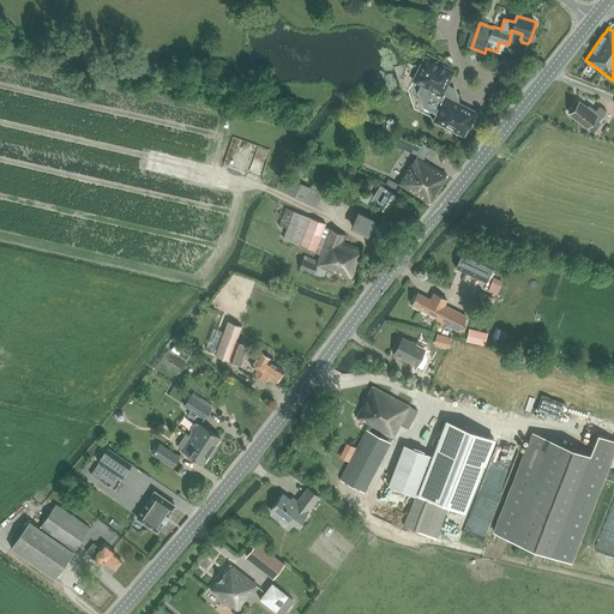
[(425,56),(413,80),(425,86),(420,97),(423,107),(437,114),(433,121),(464,137),(476,113),(457,102),(458,101),(455,91),(446,88),(453,71),(425,56)]
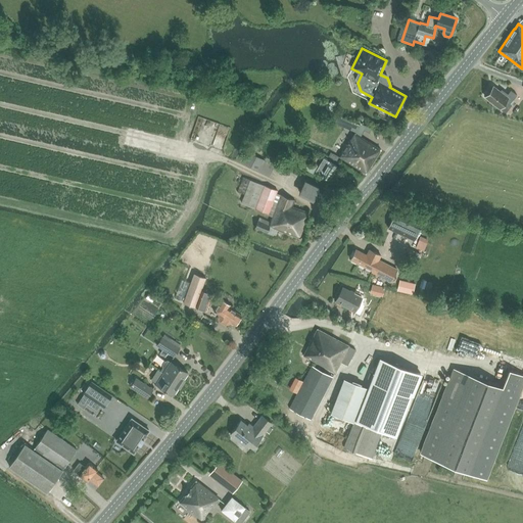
[(487,94),(485,97),(500,108),(505,113),(511,105),(510,104),(517,95),(511,89),(507,95),(500,89),(498,91),(493,87),(489,91),(488,91),(486,93),(487,94)]
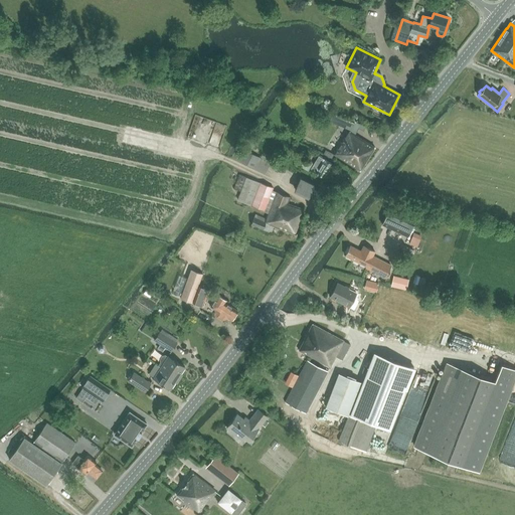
[(337,108),(334,115),(351,121),(354,114),(337,108)]
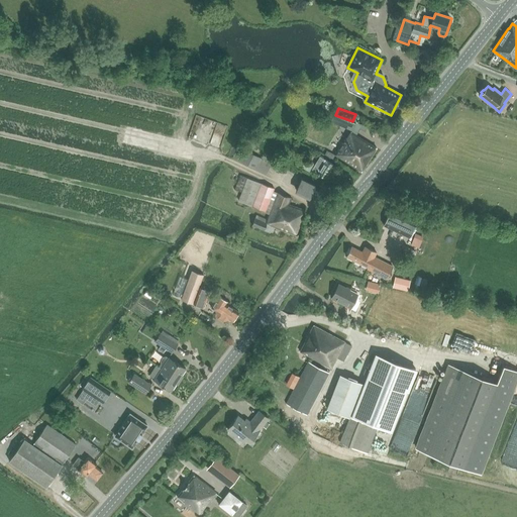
[(214,138),(222,141),(226,127),(217,125),(214,138)]
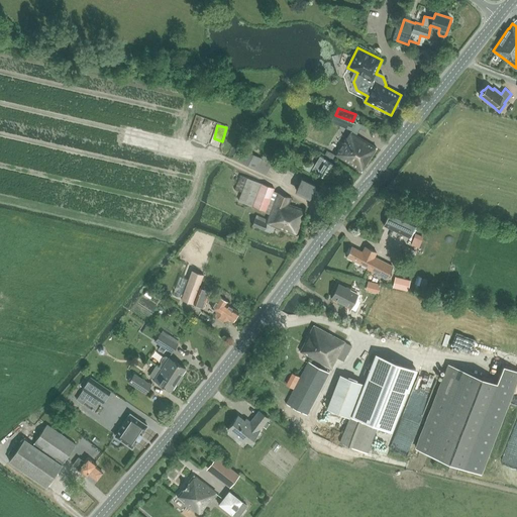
[(335,156),(362,173),(377,148),(352,133),(348,139),(346,138),(335,156)]
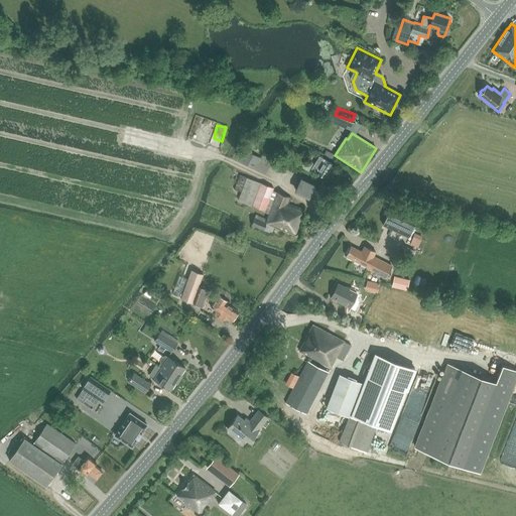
[(239,160),(266,174),(271,163),(245,149),(239,160)]
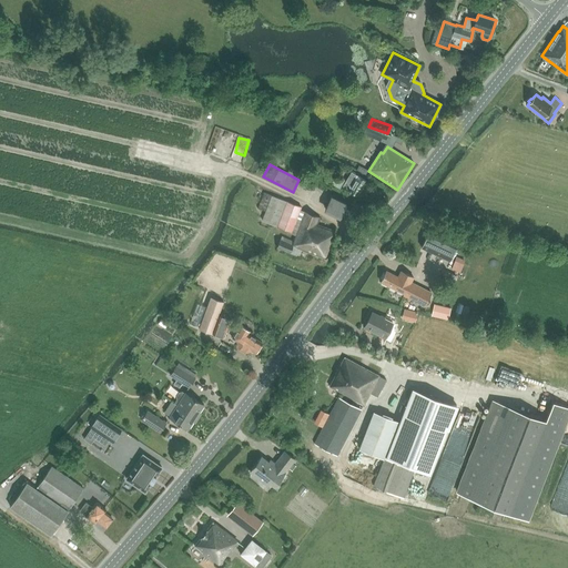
[(366,181),(352,172),(343,186),(357,195),(366,181)]
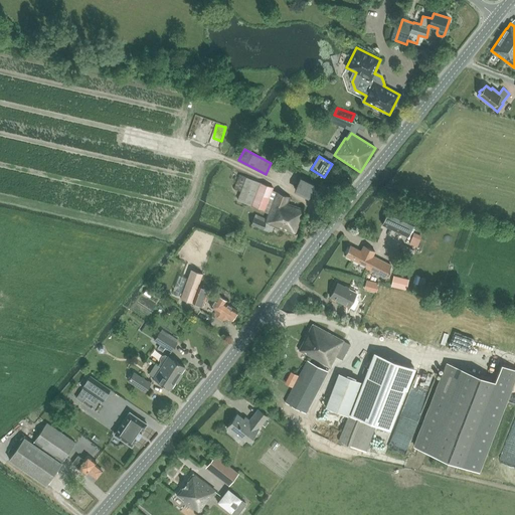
[(239,174),(233,189),(240,192),(246,177),(239,174)]
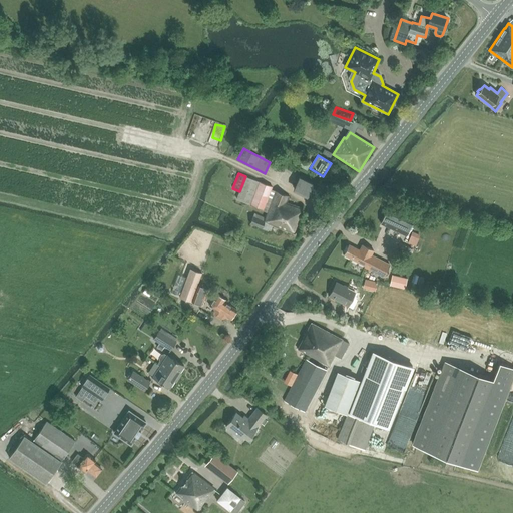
[(263,210),(269,213),(277,192),(272,190),(273,187),(245,176),(239,191),(236,199),(250,204),(264,209),(264,210),(263,210)]
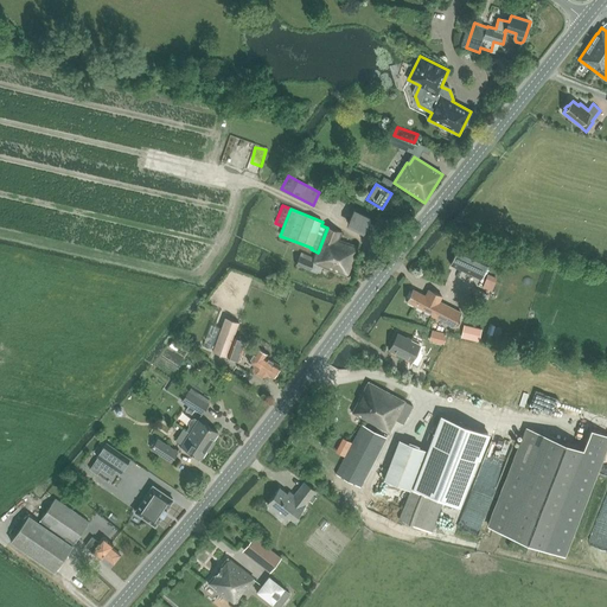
[(370,217),(353,209),(347,223),(364,231),(370,217)]
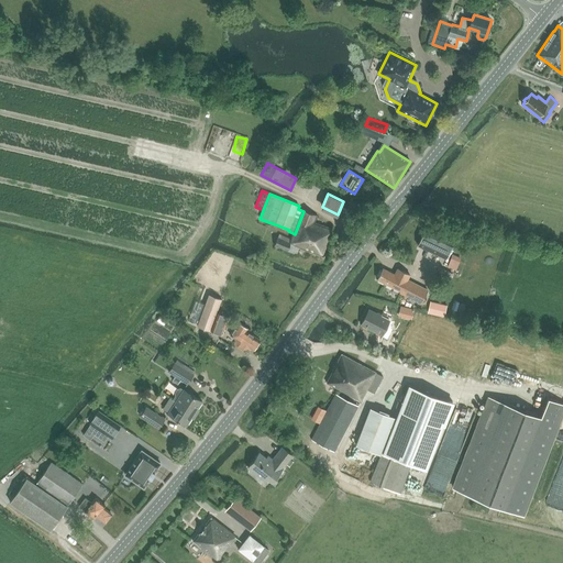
[(318,217),(304,211),(295,234),(293,240),(279,234),(275,246),(297,254),(299,247),(324,256),(331,238),(329,236),(332,230),(315,223),(318,217)]
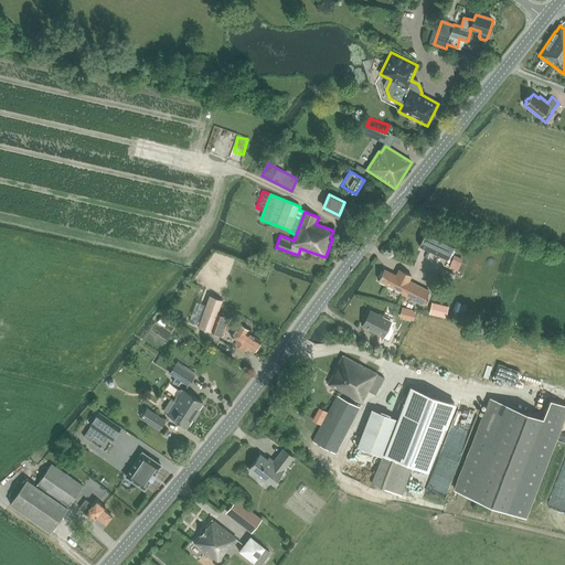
[(418,246),(447,259),(455,242),(427,228),(418,246)]
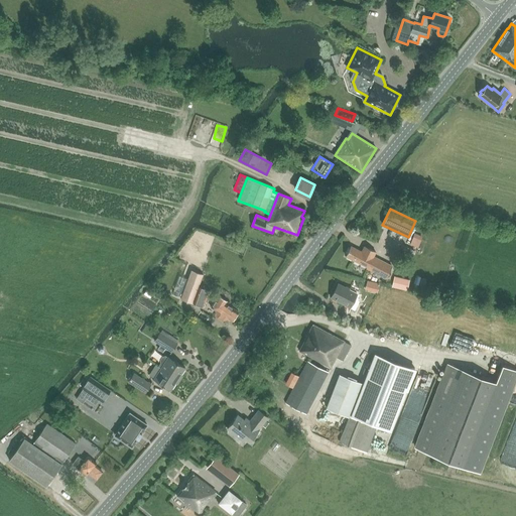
[(414,238),(422,241),(426,232),(418,229),(414,238)]
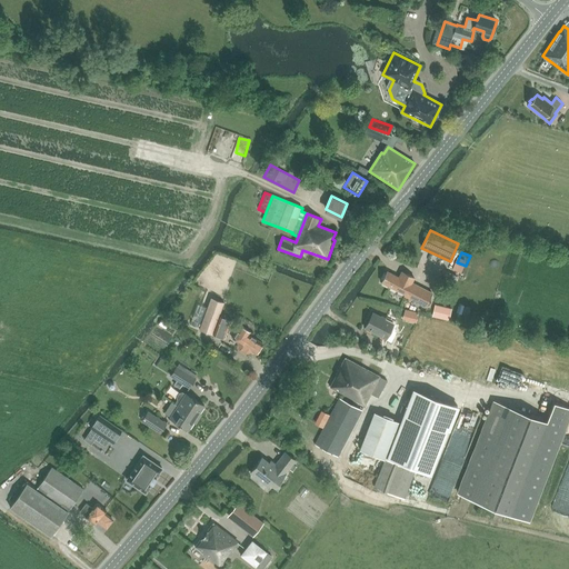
[(415,278),(402,271),(399,278),(387,272),(382,282),(402,293),(402,295),(426,307),(432,293),(412,282),(415,278)]
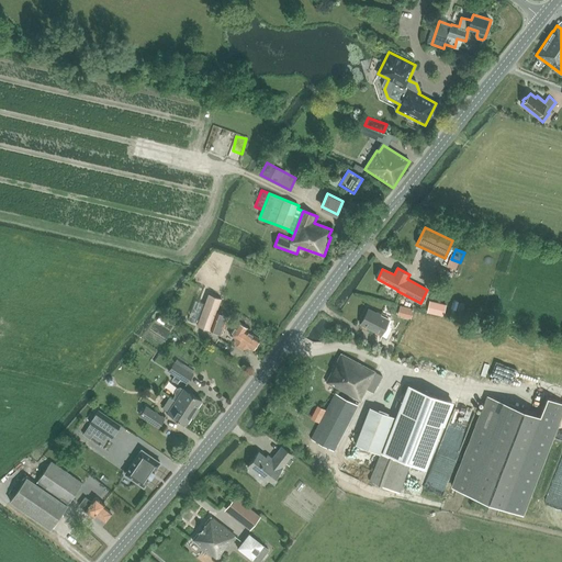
[(209,294),(197,325),(210,329),(216,312),(221,299),(209,294)]
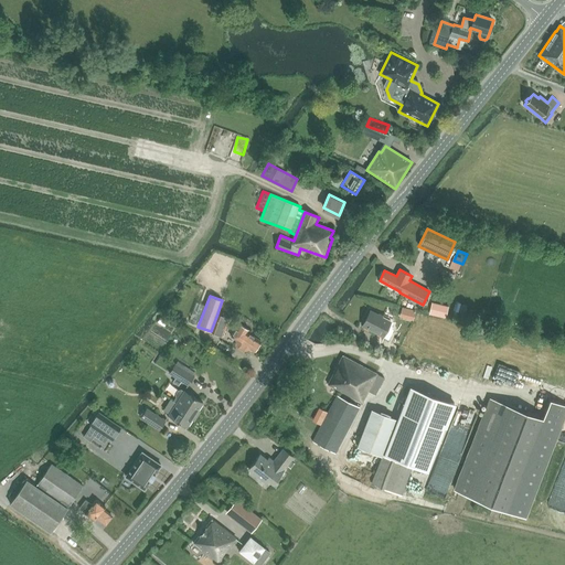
[(438,316),(447,318),(449,307),(440,305),(438,316)]
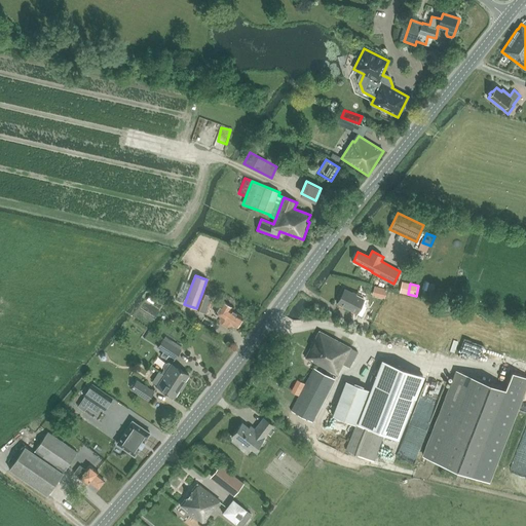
[(338,303),(358,313),(365,299),(345,289),(338,303)]
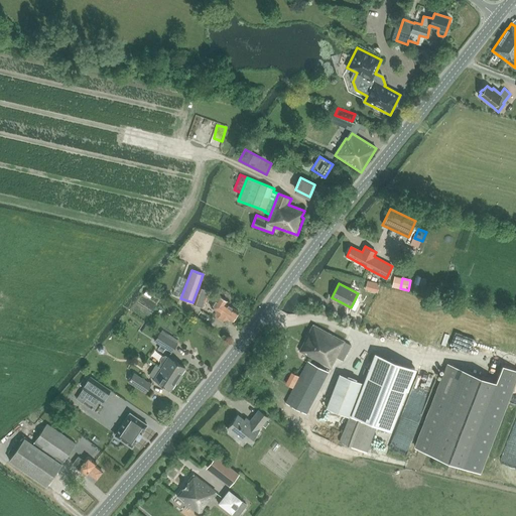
[(199,286),(192,302),(204,306),(210,290),(199,286)]
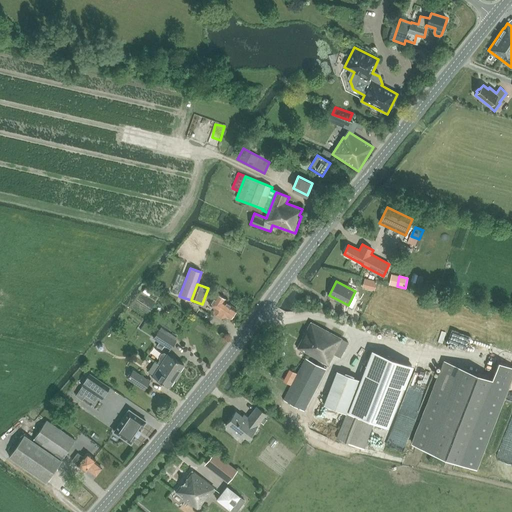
[(217,293),(209,305),(214,308),(215,314),(220,317),(227,316),(230,318),(232,316),(233,316),(235,312),(235,311),(236,309),(224,301),(225,299),(217,293)]
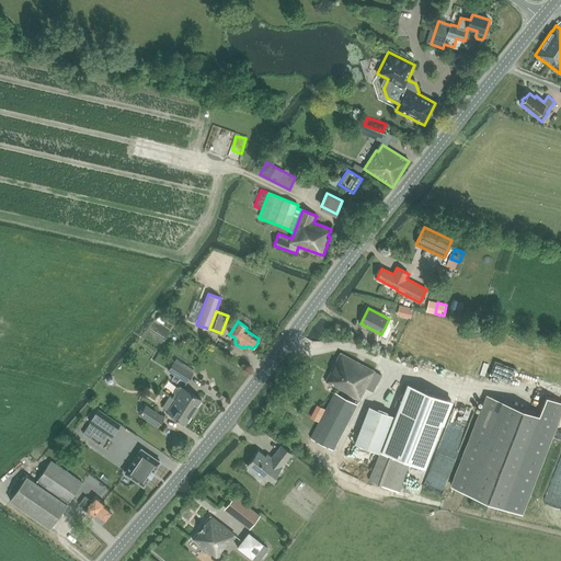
[(161,344),(165,333),(151,328),(147,339),(161,344)]
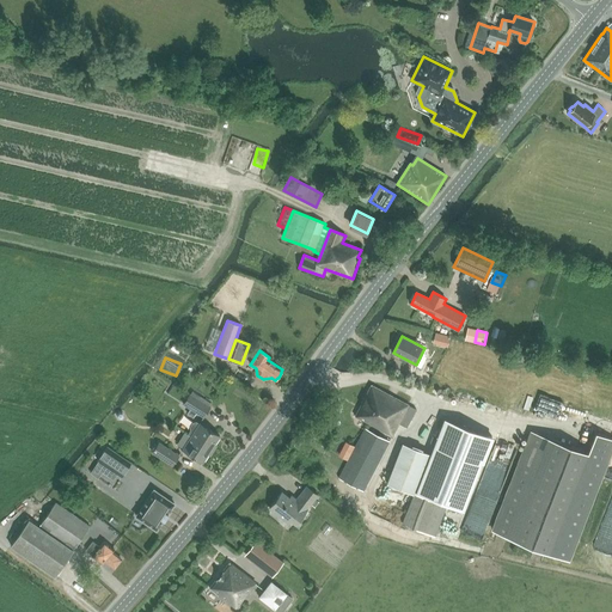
[(372,385),(355,416),(368,422),(392,435),(398,423),(407,428),(416,409),(372,385)]
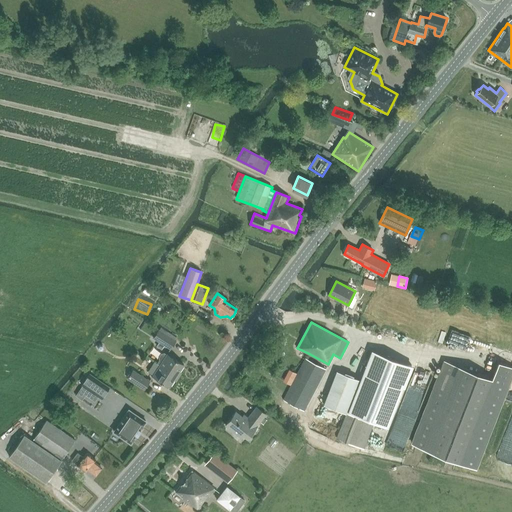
[(159,329),(153,338),(170,349),(176,341),(175,340),(165,334),(159,329)]
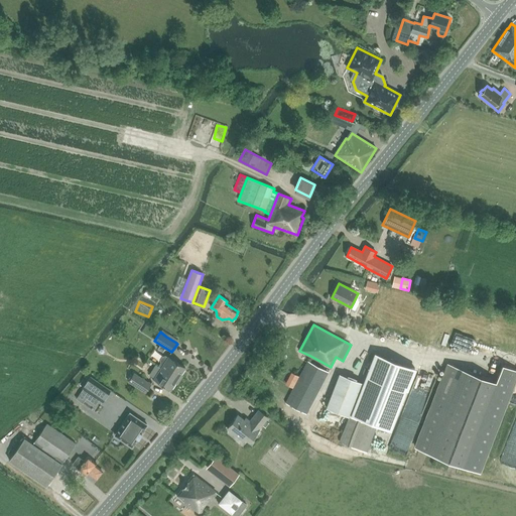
[(375,353),(351,415),(391,430),(406,390),(407,391),(416,369),(375,353)]
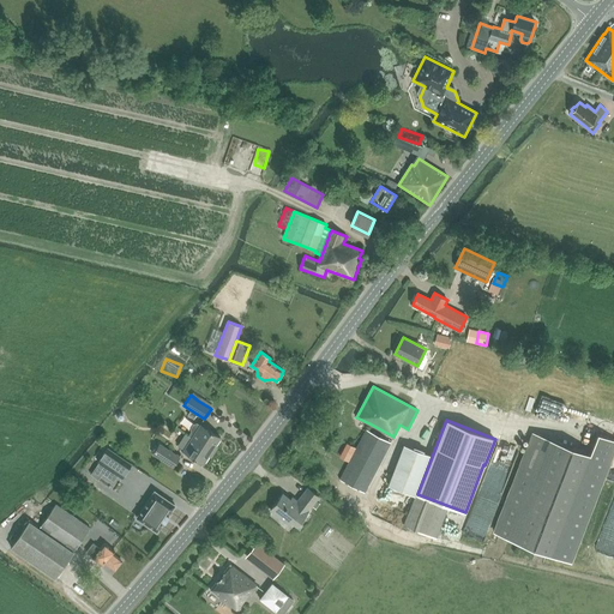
[(188,435),(191,437),(212,451),(221,438),(198,422),(194,423),(192,427),(192,431),(188,435)]
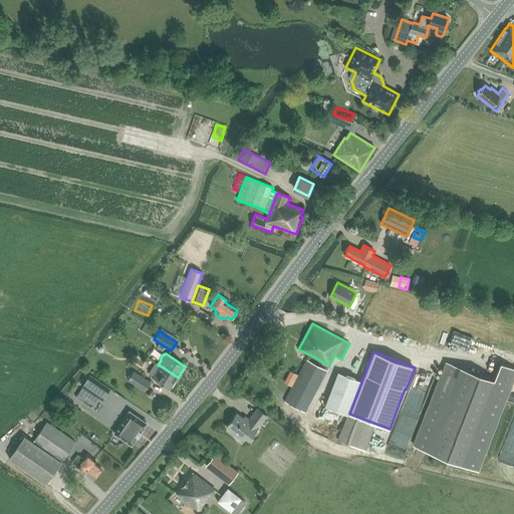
[(284,402),(305,413),(327,370),(307,359),(285,402),(284,402)]
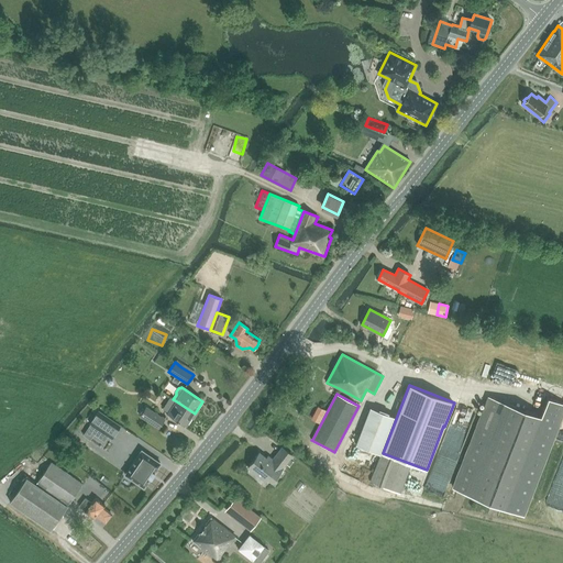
[(168,412),(167,414),(187,426),(195,414),(175,400),(173,399),(169,397),(163,408),(168,412)]
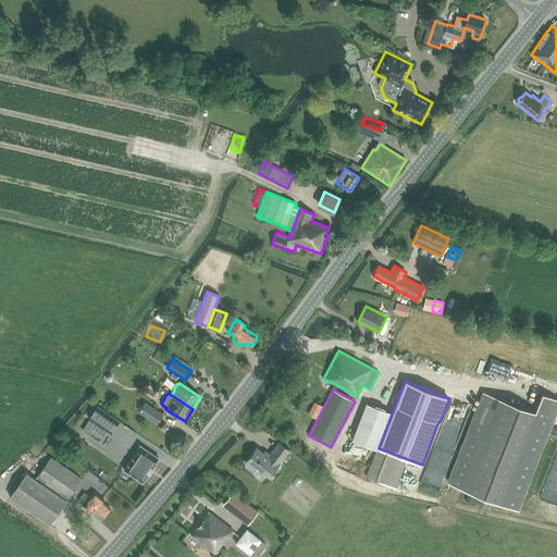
[(483,393),(447,483),(500,504),(535,412),(483,393)]
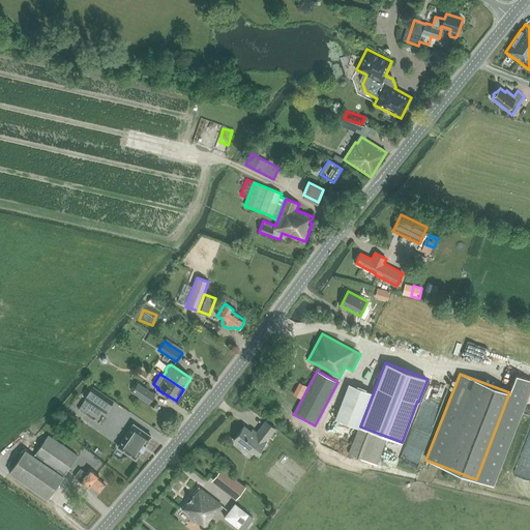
[(509,392),(476,479),(494,486),(529,391),(529,380),(517,375),(514,380),(509,392)]
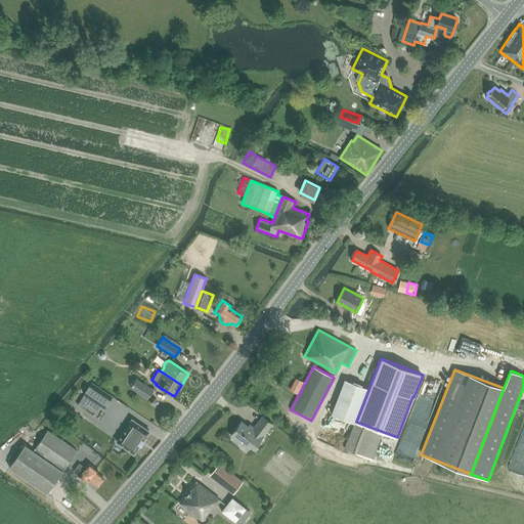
[(154,390),(136,379),(130,387),(148,398),(154,390)]
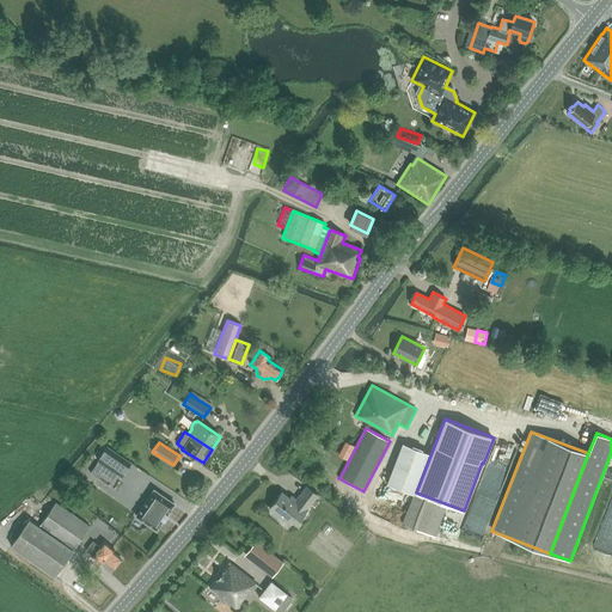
[(402,444),(386,483),(414,494),(429,454),(402,444)]
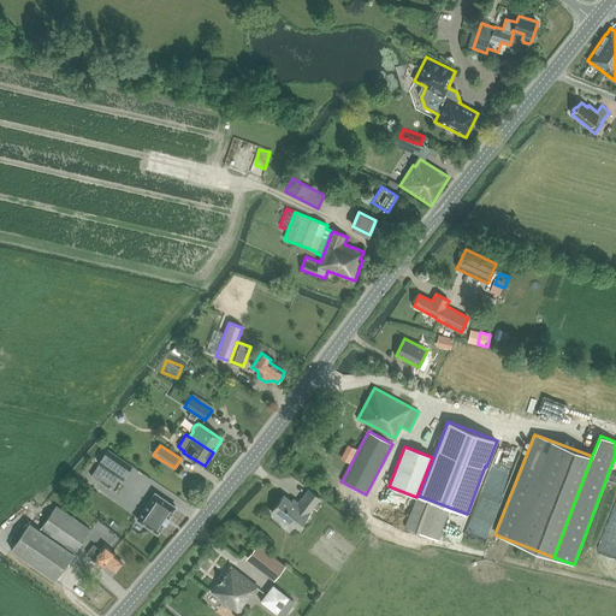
[(107,450),(98,463),(99,465),(118,478),(122,480),(131,466),(107,450)]
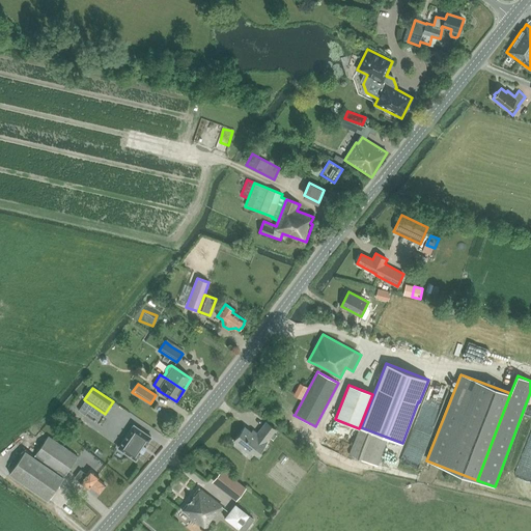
[(245,426),(233,441),(250,453),(252,451),(257,455),(277,429),(266,422),(255,435),(245,426)]
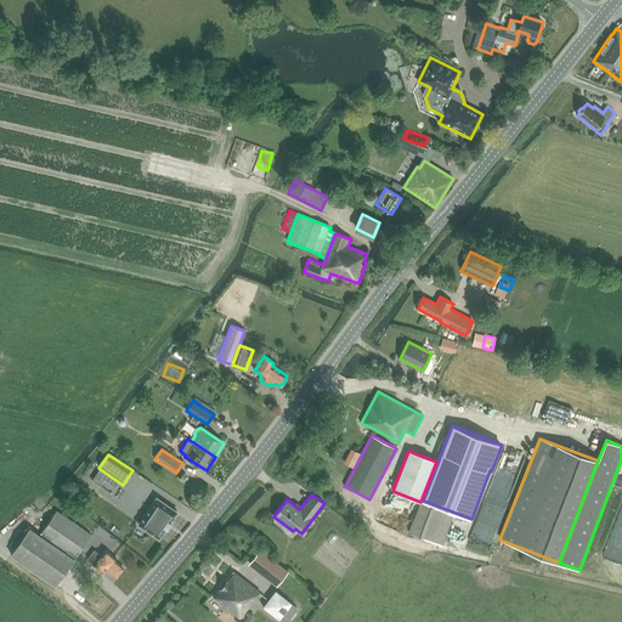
[(170,522),(177,512),(157,498),(139,525),(159,538),(165,529),(167,529),(168,529),(167,527),(170,524),(171,522),(170,522)]
